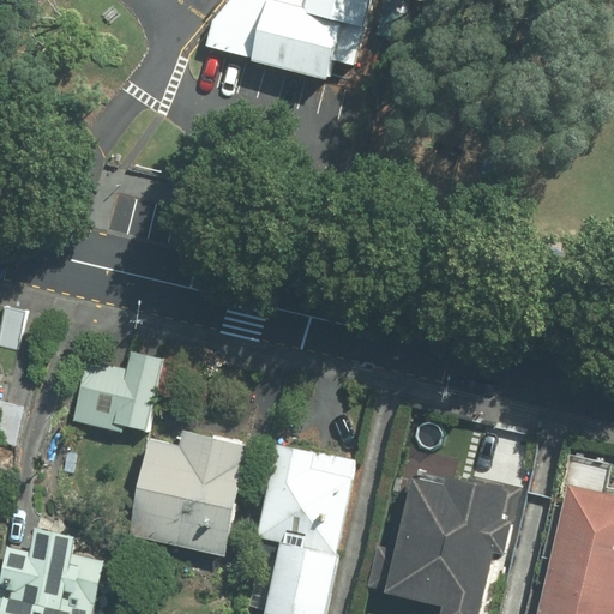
[(244,0),(205,48),(353,85),(369,0),(244,0)]
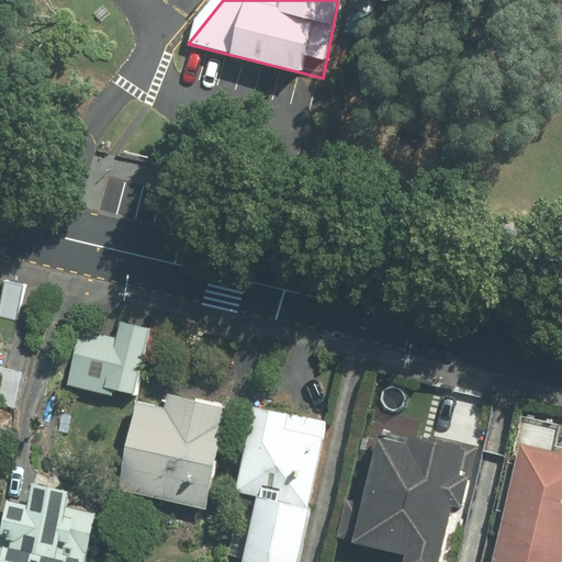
[(22,281),(3,278),(0,296),(0,314),(15,318),(22,281)]
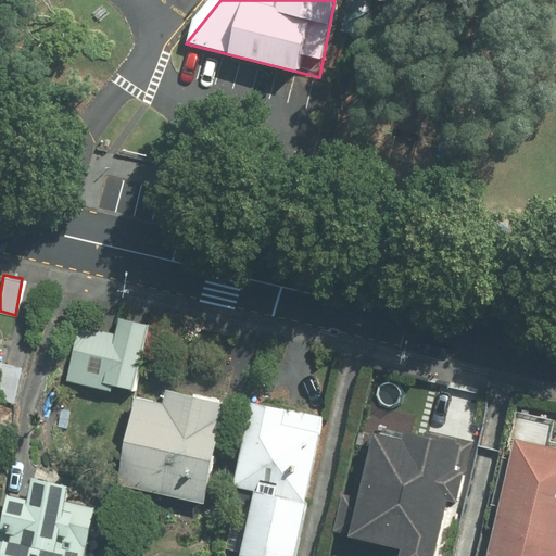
[(115,331),(79,323),(66,380),(102,388),(104,380),(135,388),(149,323),(118,316),(115,331)]
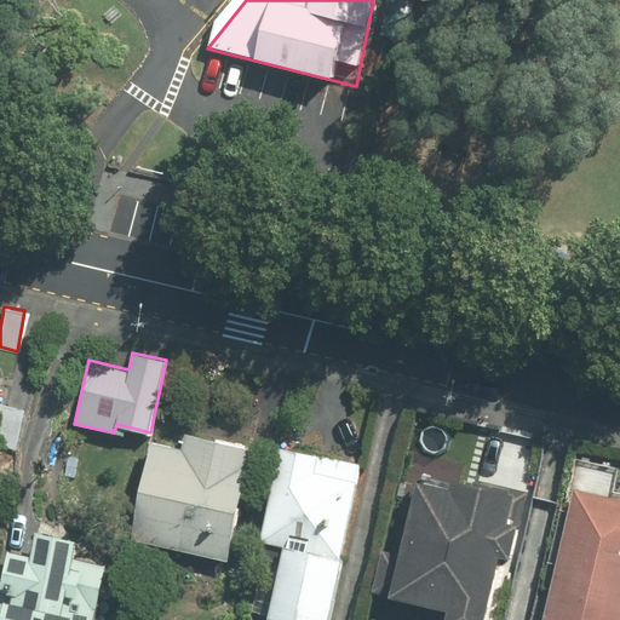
[(183,446),(151,440),(131,539),(230,560),(254,447),(187,432),(183,446)]
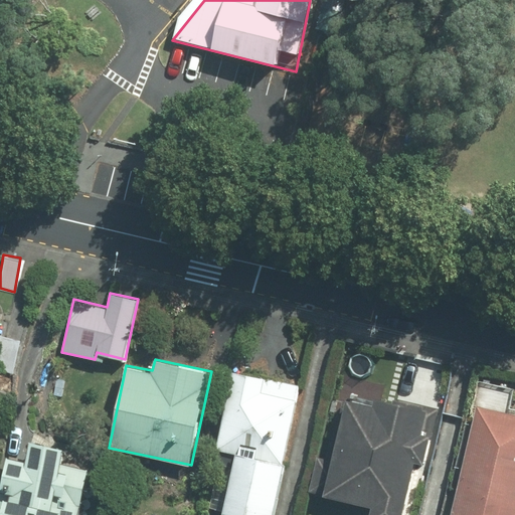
[(271,514),(300,384),(234,370),(212,470),(234,475),(225,514),(271,514)]
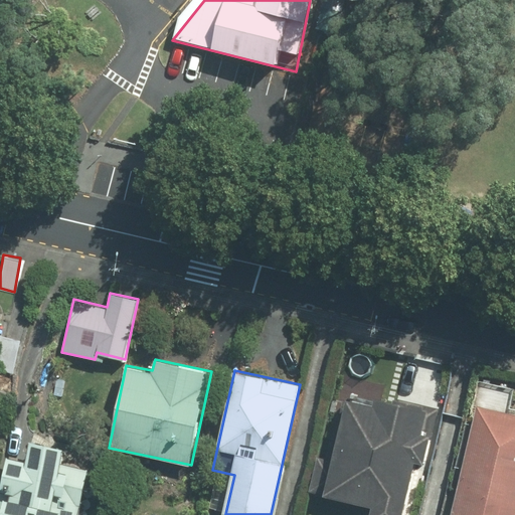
[(334,462),(318,458),(311,488),(373,501),(370,514),(399,514),(410,466),(417,468),(432,403),(386,393),(383,404),(348,396),(334,462)]
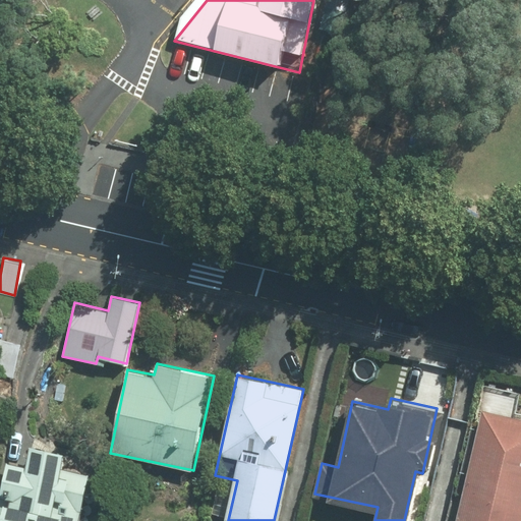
[(520,520),(520,417),(482,408),(455,520),(520,520)]
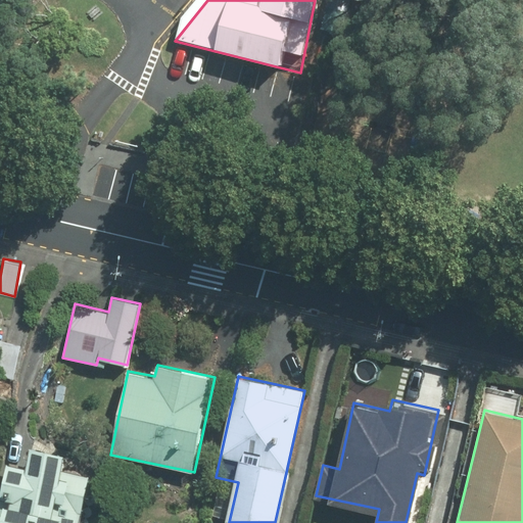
[(0,522),(84,522),(95,475),(70,469),(74,456),(38,447),(33,467),(13,463),(7,490),(0,487),(0,522)]
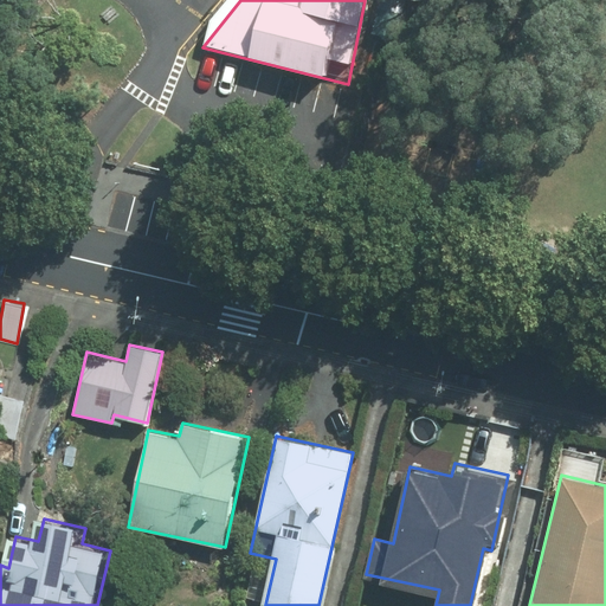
All buildings are outlined.
